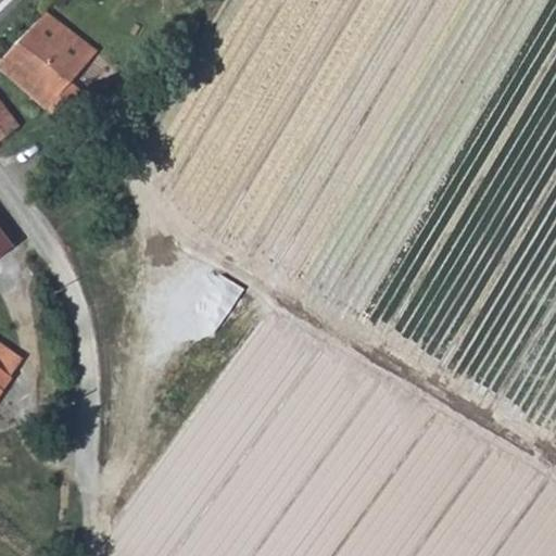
[(89,55),(91,57),(97,51),(46,12),(28,27),(13,43),(0,57),(0,72),(43,108),(48,103),(59,112),(78,92),(67,81),(83,67),(80,65),(89,55)]
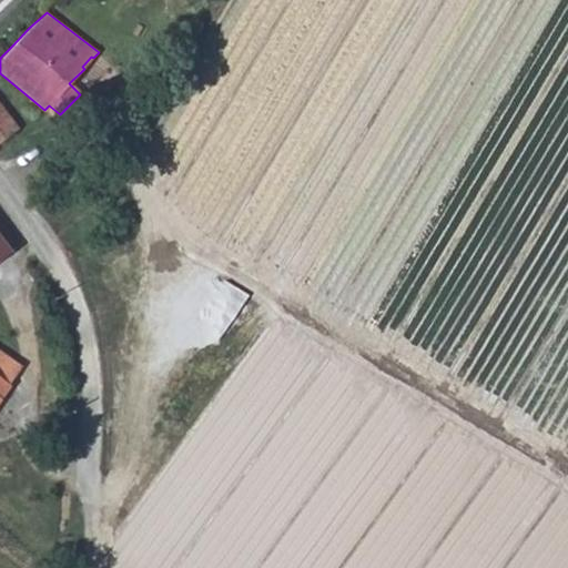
[(13,44),(29,28),(19,18),(10,28),(3,34),(13,44)]
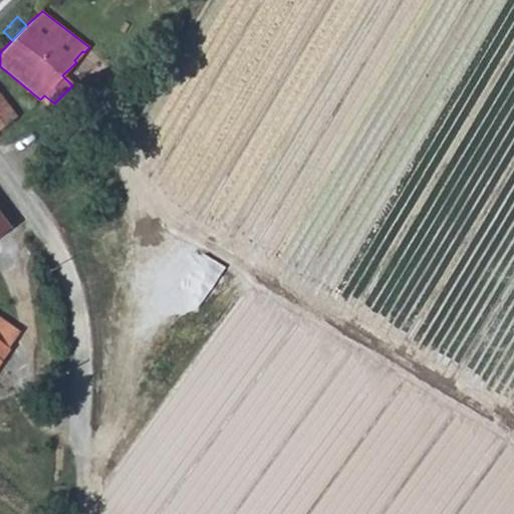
[(74,60),(76,62),(84,52),(82,51),(74,60)]
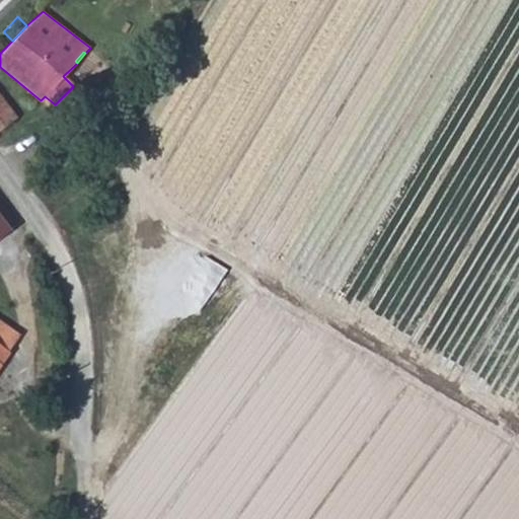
[(0,128),(13,119),(0,99),(0,128)]
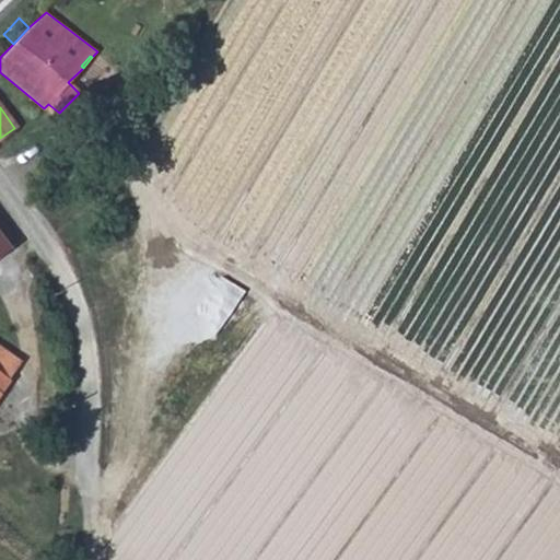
[(0,394),(11,380),(0,372),(0,394)]
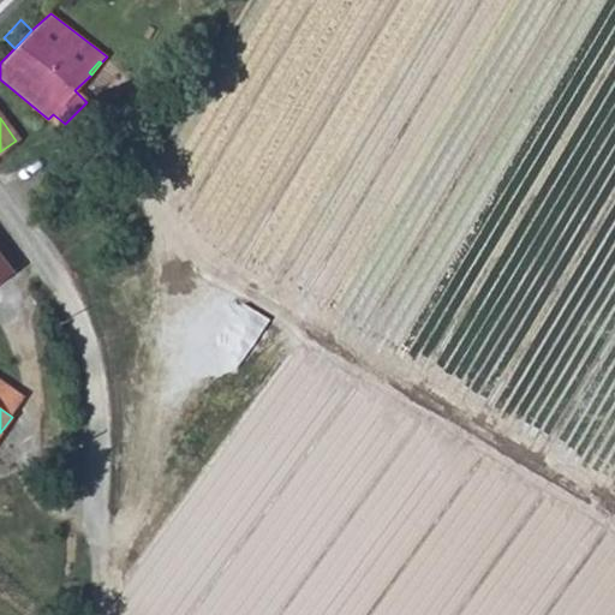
All buildings are outlined.
